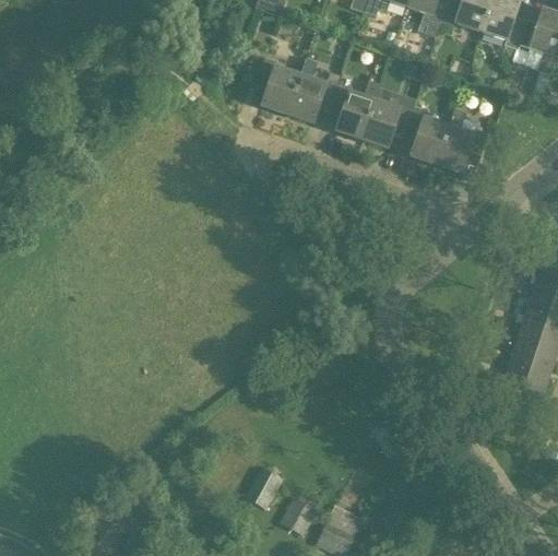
[(259,0),(258,4),(279,11),(282,0),(259,0)]
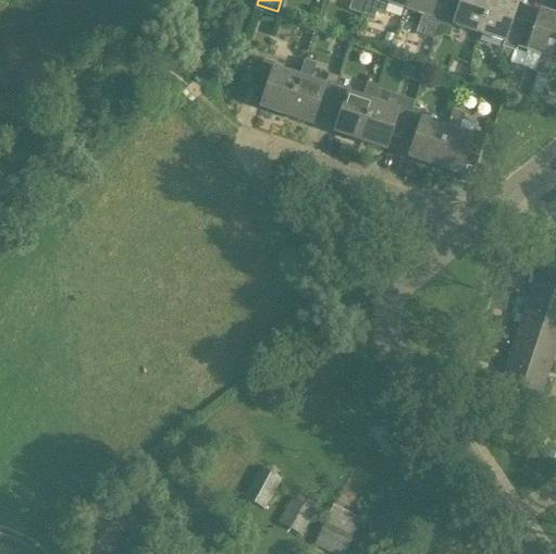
[(383,13),(387,1),(405,7),(406,0),(366,0),(361,13),(374,17),(377,11),(383,13)]
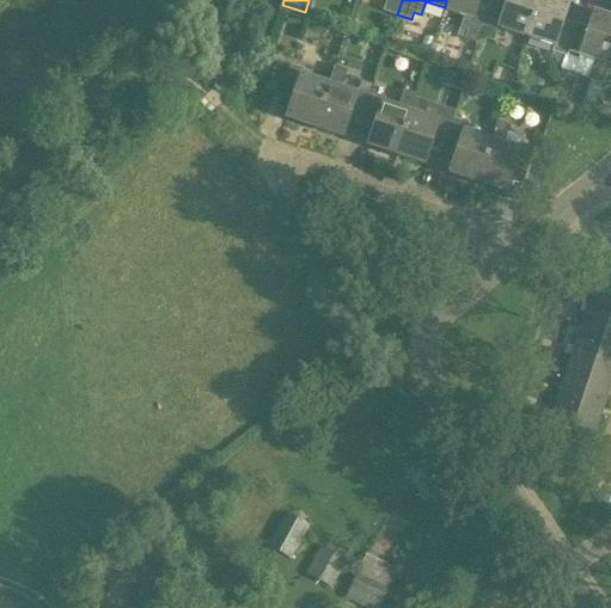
[(465,37),(480,42),(484,26),(492,0),(446,0),(445,7),(464,14),(459,26),(468,29),(465,37)]
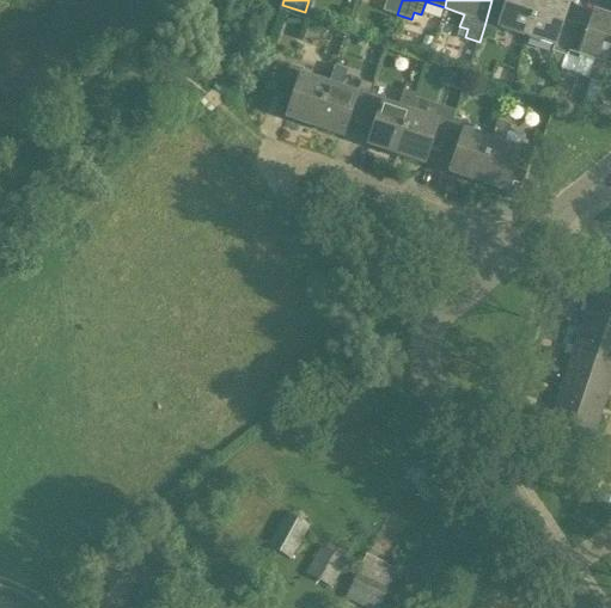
[(492,0),(484,26),(498,31),(499,25),(526,35),(538,0),(492,0)]
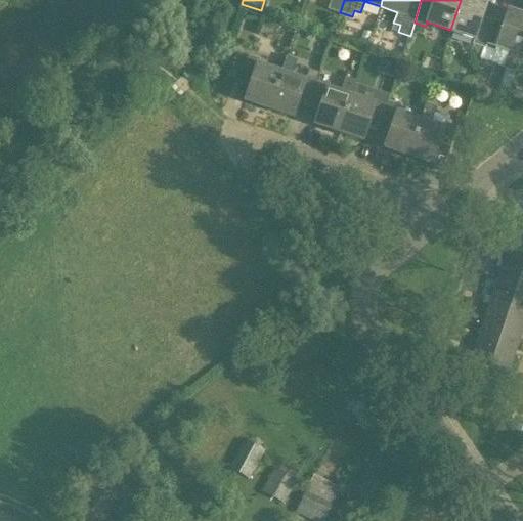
[(472,42),(484,45),(493,18),(482,14),(486,2),(480,0),(461,0),(450,30),(474,38),(472,42)]
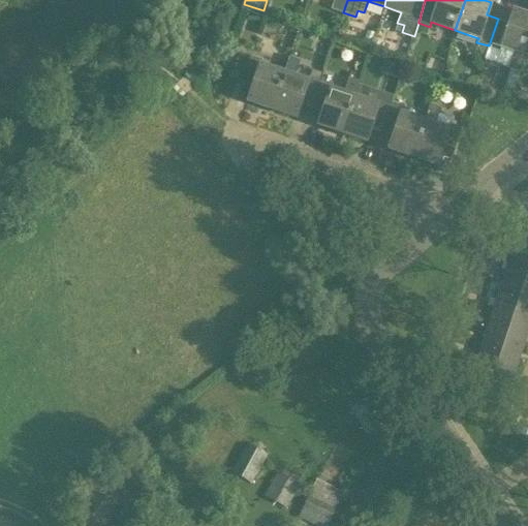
[(489,45),(485,58),(510,67),(520,70),(526,54),(527,50),(527,13),(514,9),(509,23),(498,19),(489,45)]
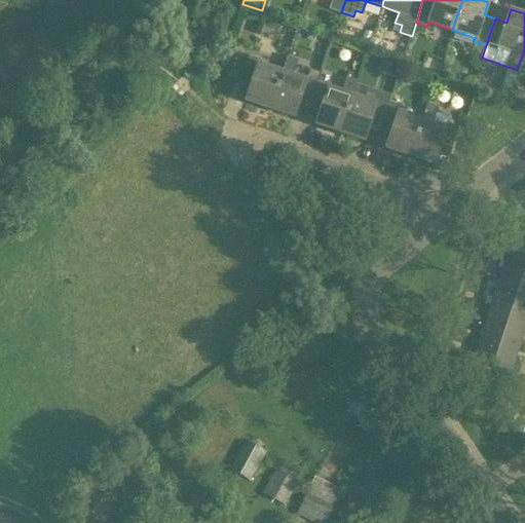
[(247,100),(270,108),(283,71),(259,63),(260,59),(249,54),(239,82),(251,86),(247,100)]
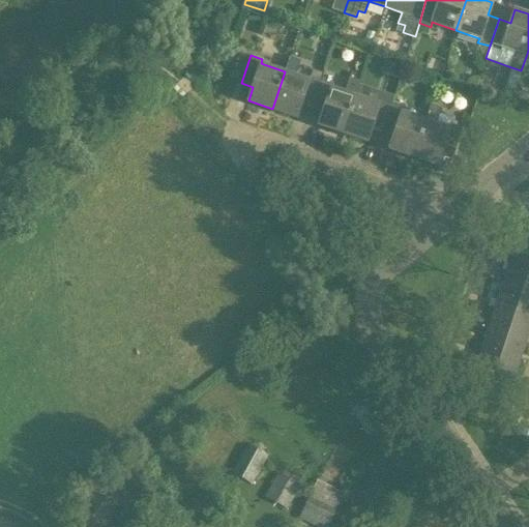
[(290,56),(286,72),(285,71),(272,109),(296,116),(301,104),(312,107),(321,79),(309,75),(306,80),(296,76),(300,60),(290,56)]
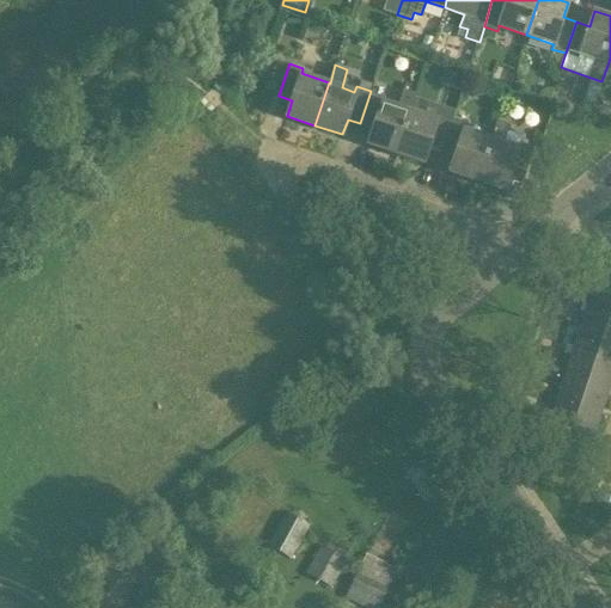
[(359,87),(371,91),(373,83),(361,79),(359,87)]
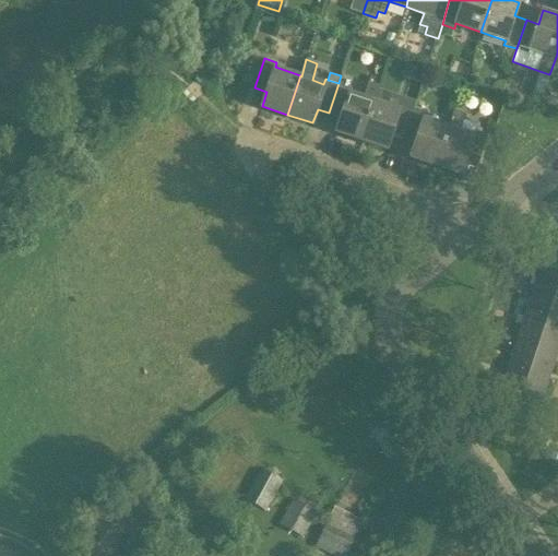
[(336,131),(361,140),(375,101),(376,102),(381,84),(369,80),(364,97),(348,93),(351,87),(339,83),(329,113),(341,117),(336,131)]
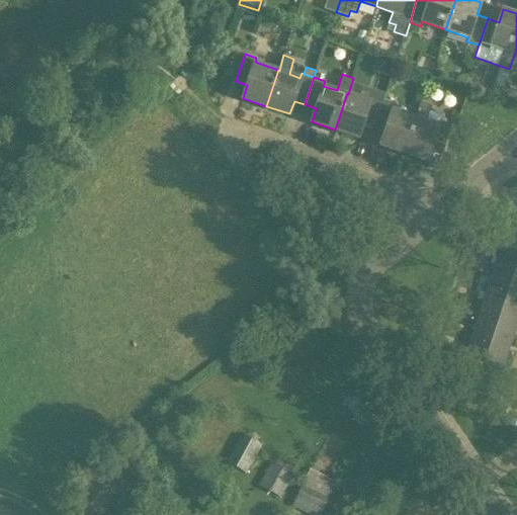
[(500,96),(505,82),(496,79),(491,93),(500,96)]
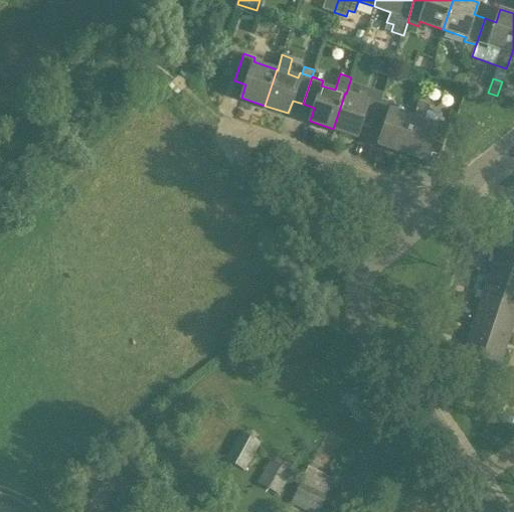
[(361,124),(371,127),(380,100),(368,96),(367,101),(346,94),(345,93),(333,129),(357,136),(361,124)]
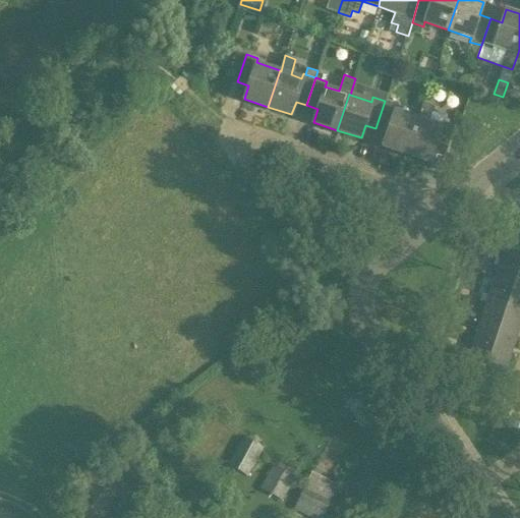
[(383,146),(406,154),(418,117),(394,110),(396,105),(385,101),(376,128),(387,132),(383,146)]
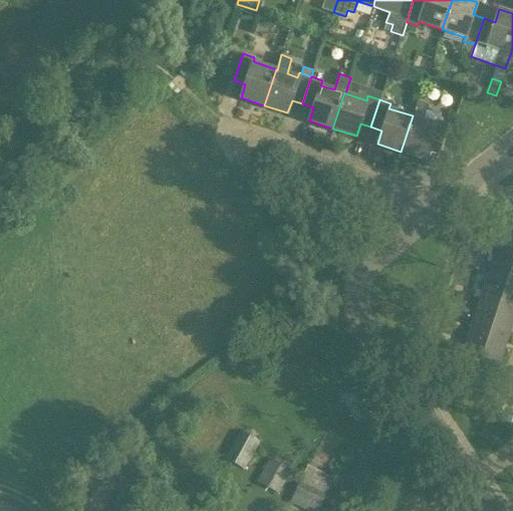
[(418,100),(413,115),(401,152),(425,159),(429,146),(439,150),(448,122),(436,118),(435,123),(424,119),(429,104),(418,100)]
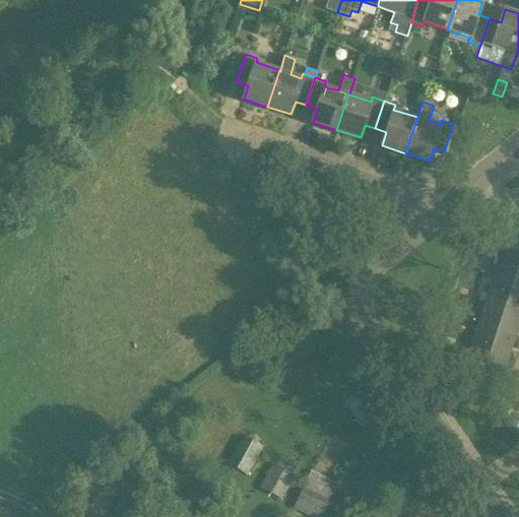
[(492,245),(479,241),(475,253),(488,257),(492,245)]
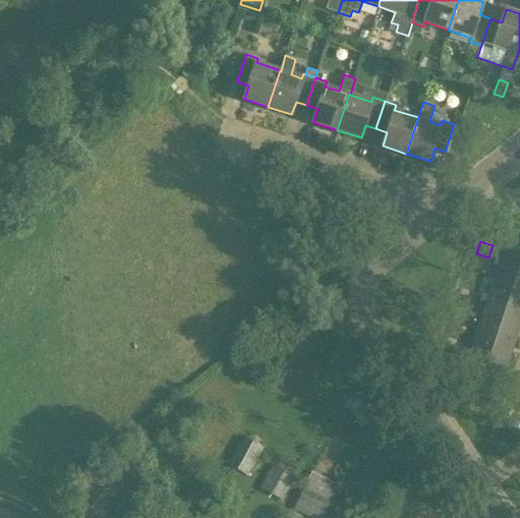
[(519,254),(505,250),(497,277),(519,284),(519,254)]
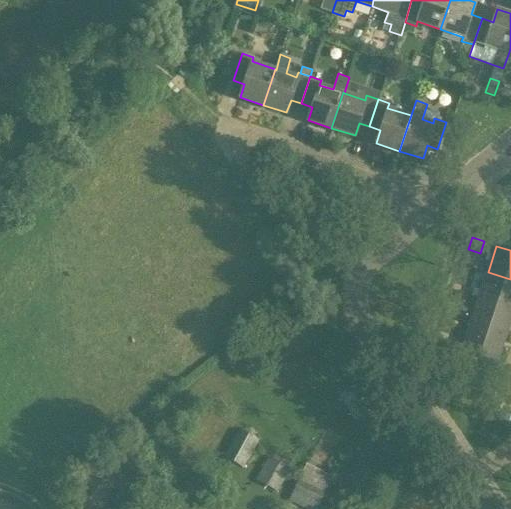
[(510,279),(488,272),(479,297),(510,308),(510,279)]
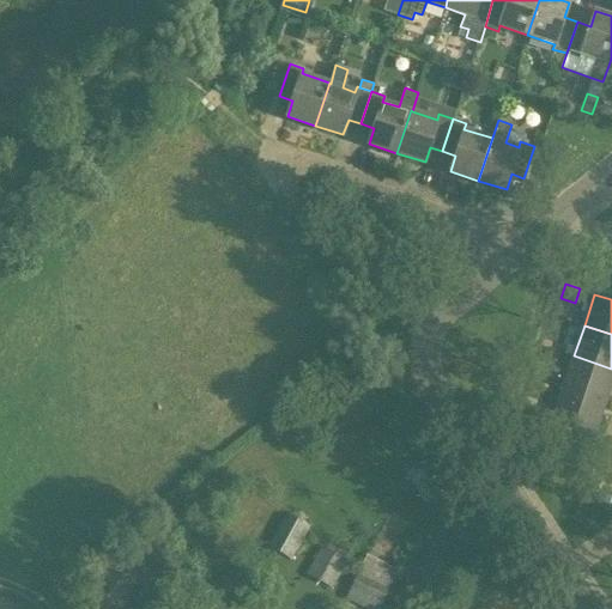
[(551,349),(541,346),(539,355),(549,359),(551,349)]
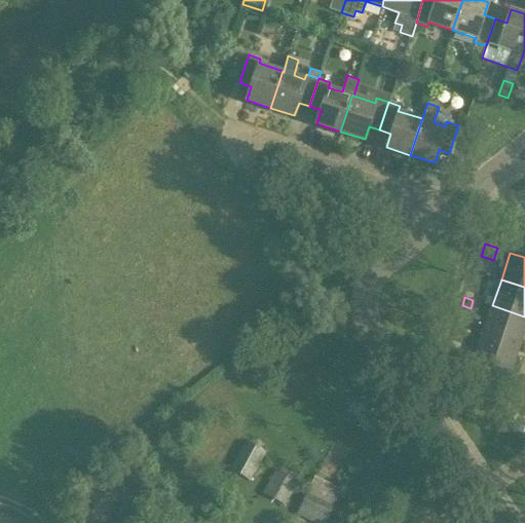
[(484,332),(521,344),(524,331),(524,316),(492,305),(484,332)]
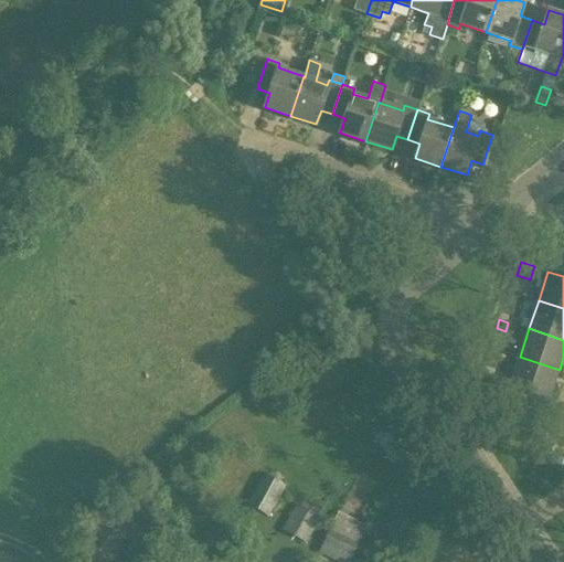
[(550,399),(560,370),(520,357),(510,385),(550,399)]
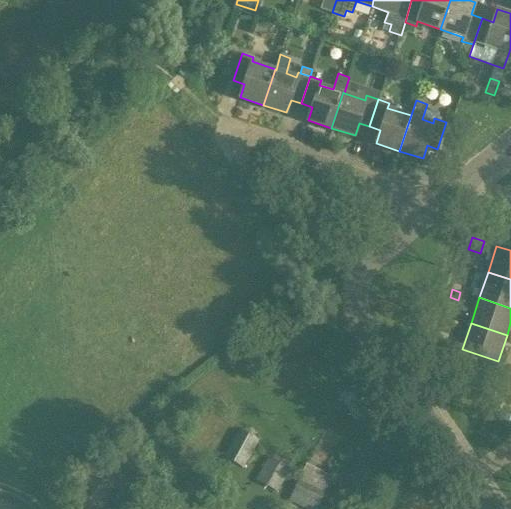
[(451,341),(439,336),(436,344),(448,349),(451,341)]
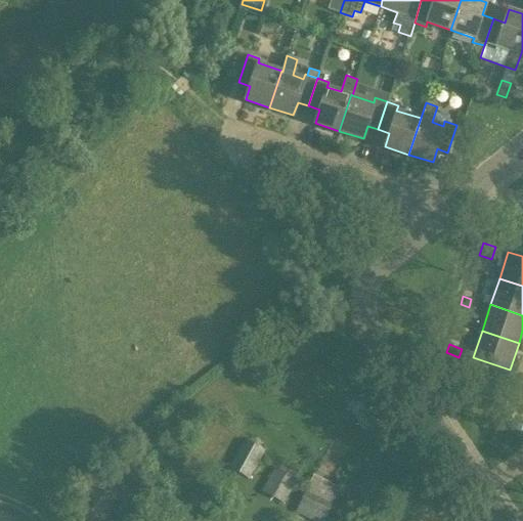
[(229,467),(250,477),(265,449),(245,438),(229,467)]
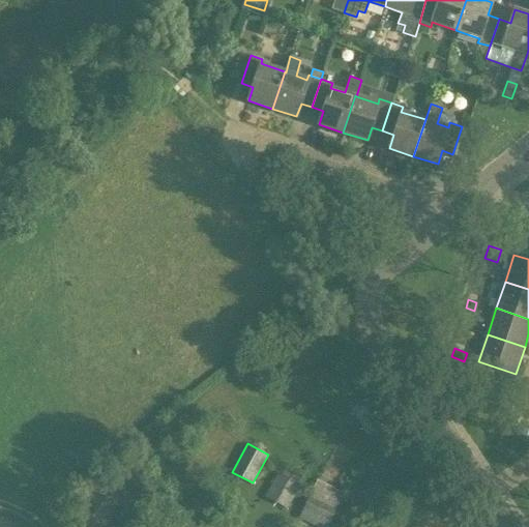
[(288,507),(301,484),(278,471),(265,495),(288,507)]
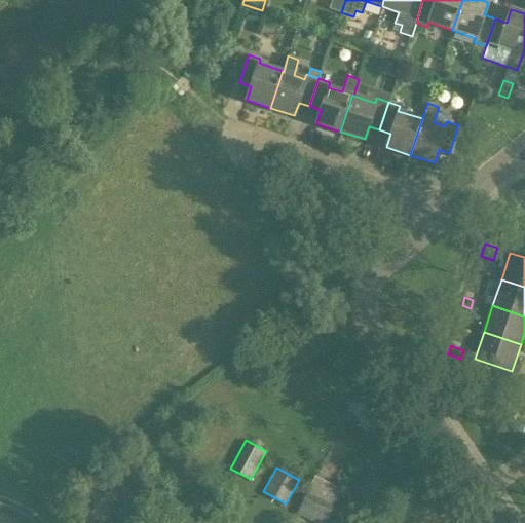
[(325,522),(342,488),(314,474),(297,513),(316,522),(325,522)]
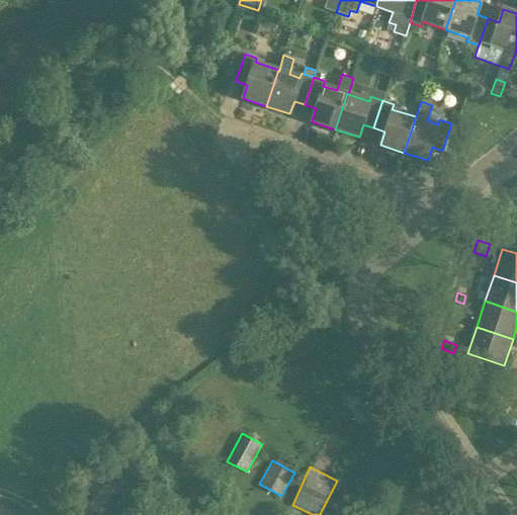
[(370,493),(364,475),(339,484),(346,502),(370,493)]
